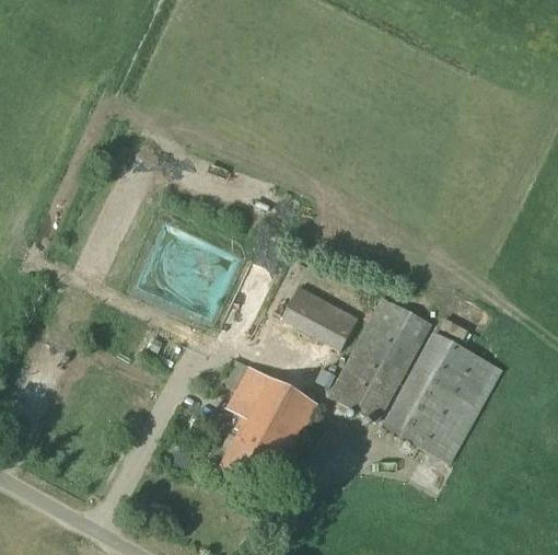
[(278,280),(266,304),(283,314),(281,320),(341,351),(360,316),(300,285),(297,290),(278,280)]
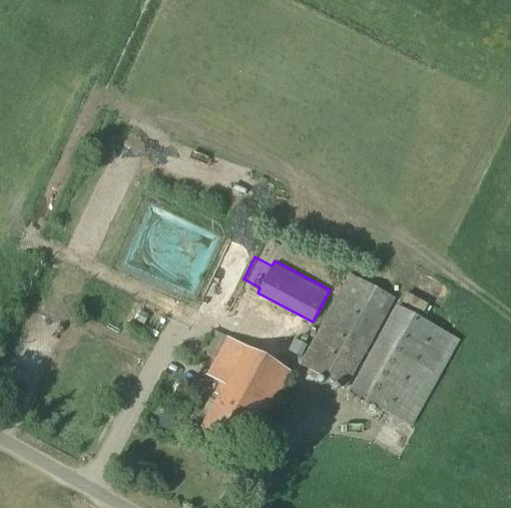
[(346,387),(347,387),(397,296),(350,270),(301,361),(346,387)]
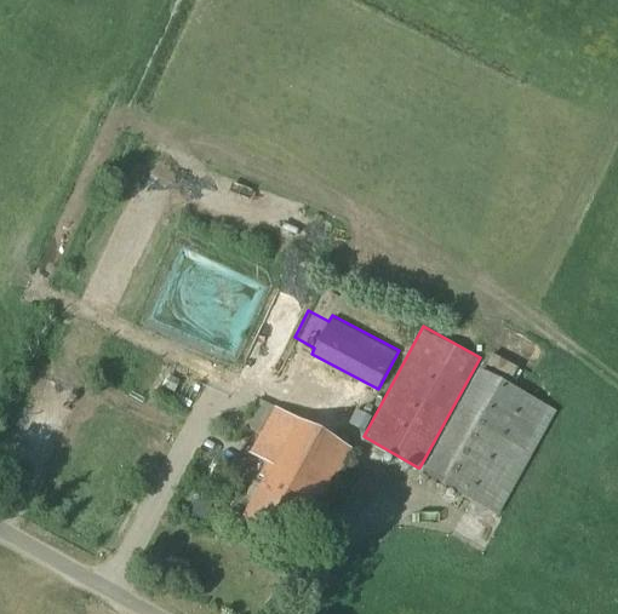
[(498,511),(556,408),(482,367),(425,471),(498,511)]
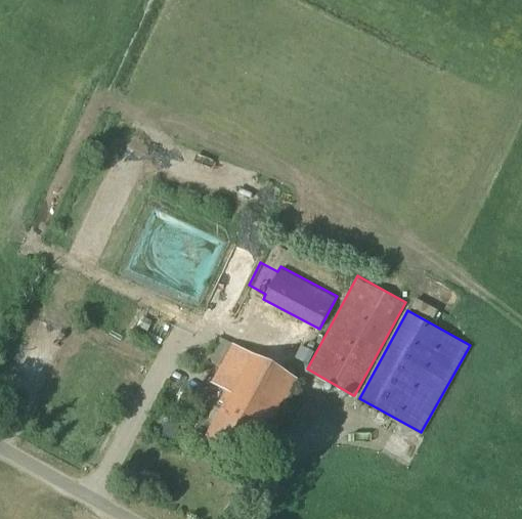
[(153,319),(142,314),(137,323),(147,329),(153,319)]
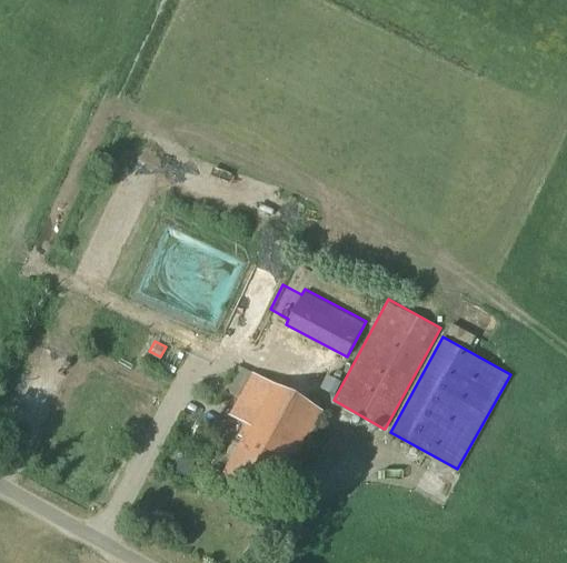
[(324,409),(241,364),(229,385),(240,391),(229,412),(246,421),(239,434),(244,436),(225,472),(270,496),(287,464),(291,468),(324,409)]
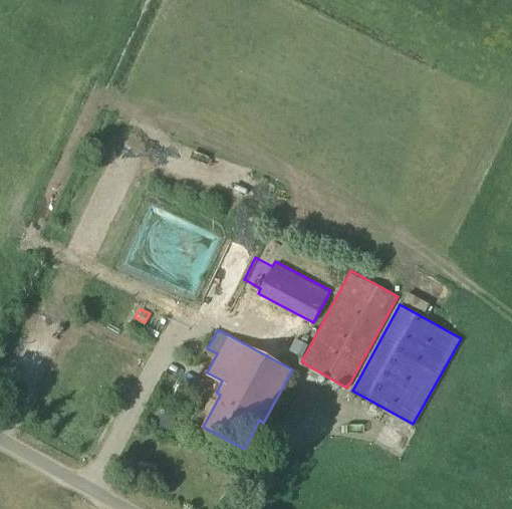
All buildings are outlined.
